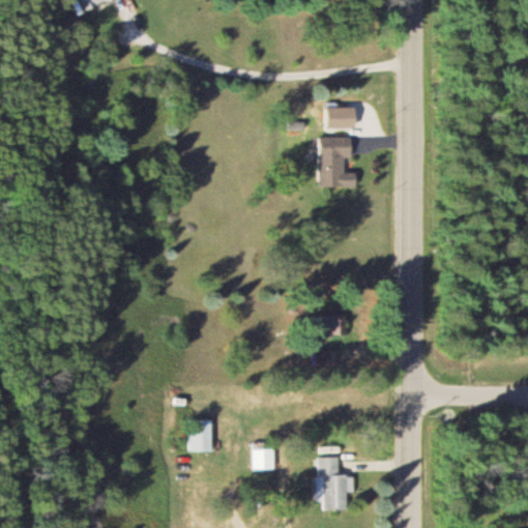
[(82,0),(87,13),(120,0),(82,0)]
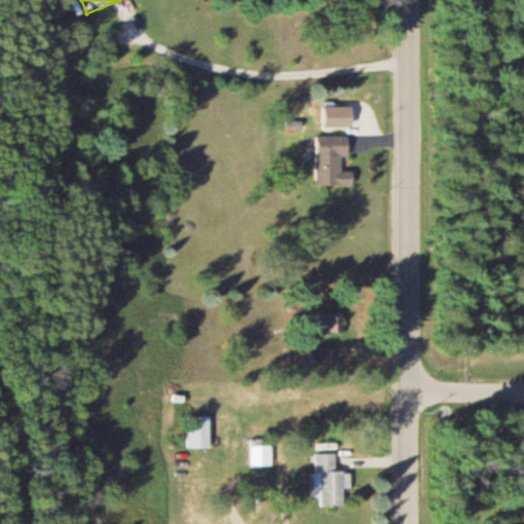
[(315,138),(314,187),(353,188),(353,172),(343,172),(343,161),(350,162),(350,139),(315,138)]
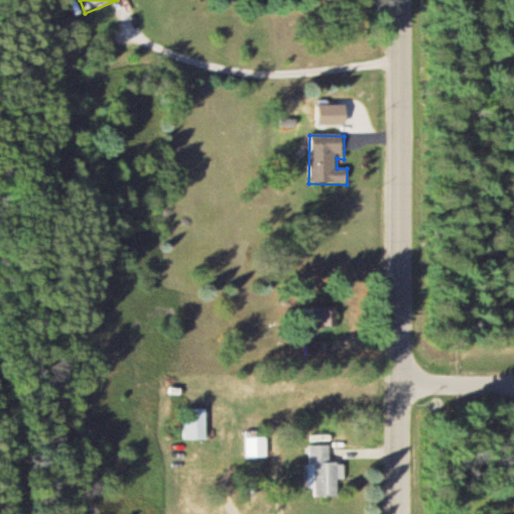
[(337,328),(337,308),(301,308),(301,328),(337,328)]
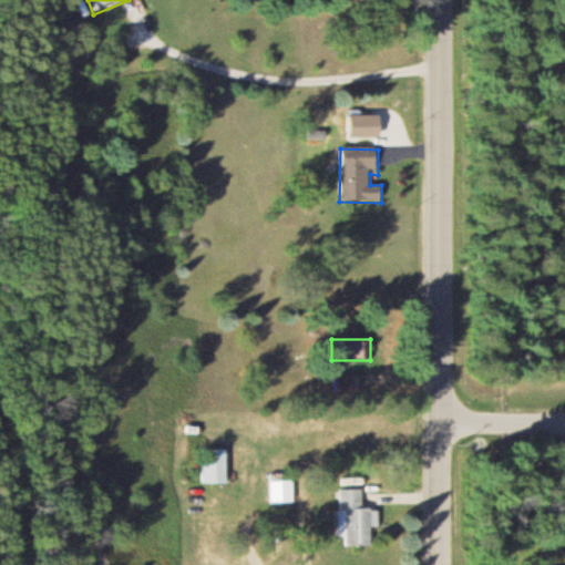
[(358,377),(337,377),(337,392),(358,392),(358,377)]
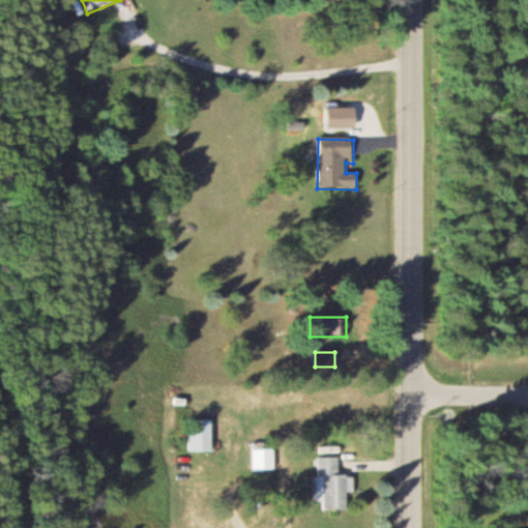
[(212,420),(189,420),(189,452),(212,452),(212,420)]
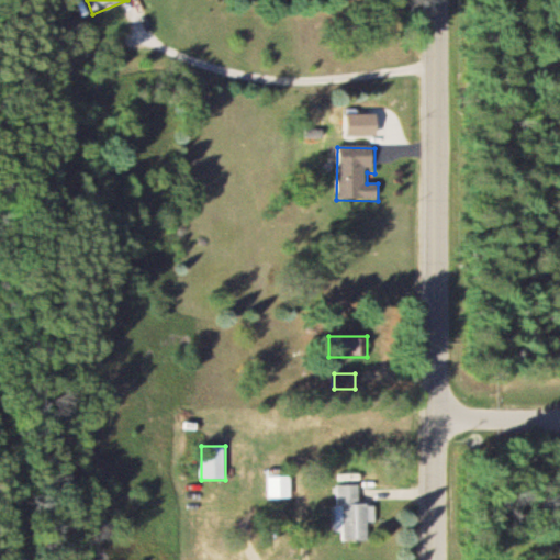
[(290,471),(266,471),(266,497),(290,497),(290,471)]
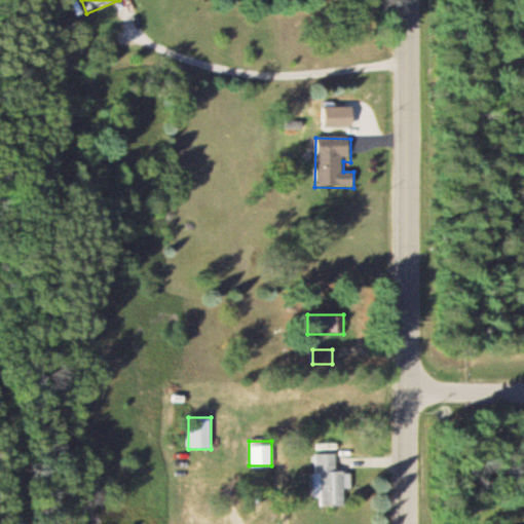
[(313,507),(343,507),(343,489),(348,489),(348,473),(335,474),(335,454),(313,454),(313,507)]
